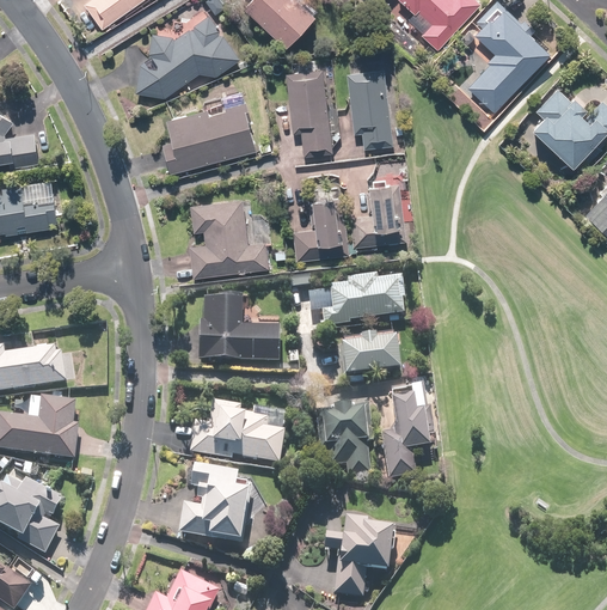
[(102,25),(136,0),(85,0),(84,1),(102,25)]
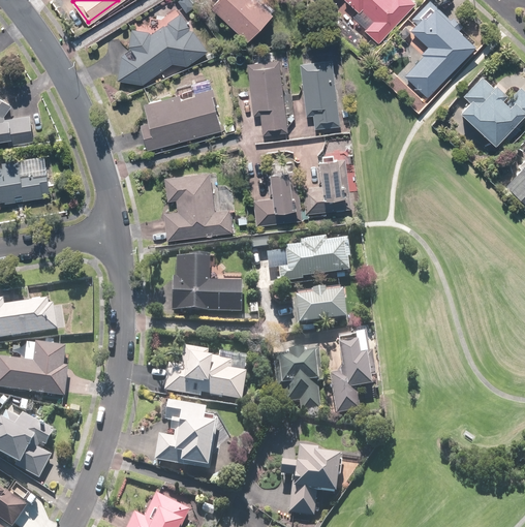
[(215,0),(213,2),(249,38),(275,12),(263,0),(215,0)]
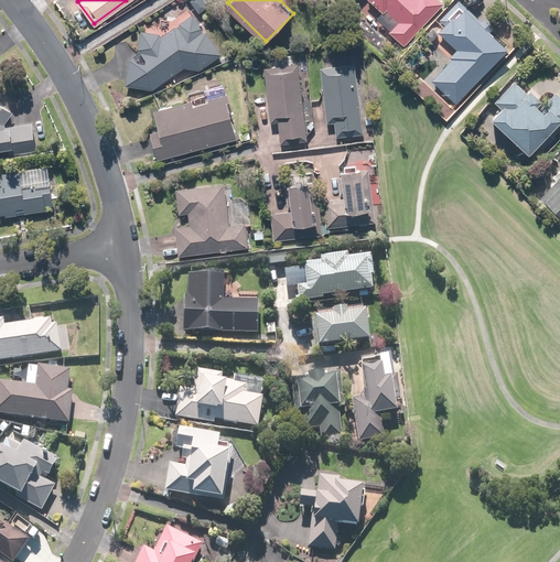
[(368,0),(364,4),(399,42),(442,0),(368,0)]
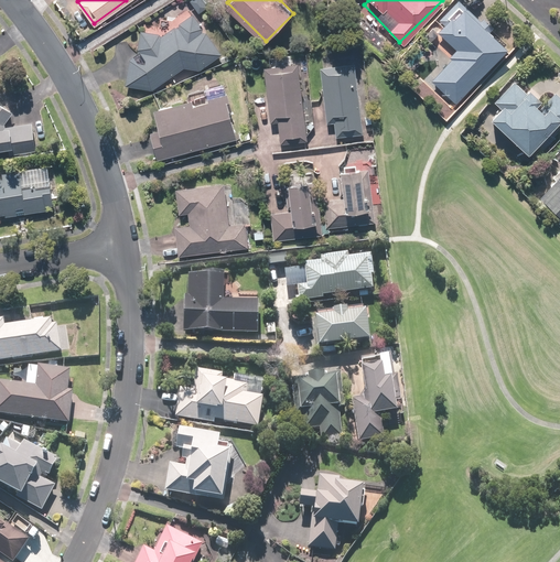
[(454,100),(507,44),(463,0),(452,0),(433,21),(456,44),(449,53),(450,55),(430,77),(454,100)]
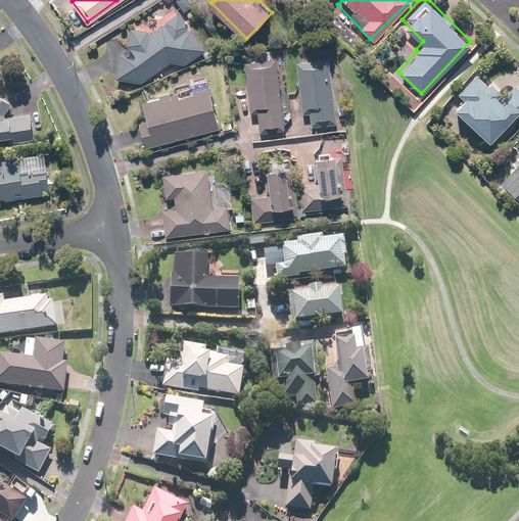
[(131,45),(119,51),(113,77),(138,81),(169,59),(184,61),(205,48),(178,10),(149,34),(146,29),(129,26),(127,40),(131,45)]
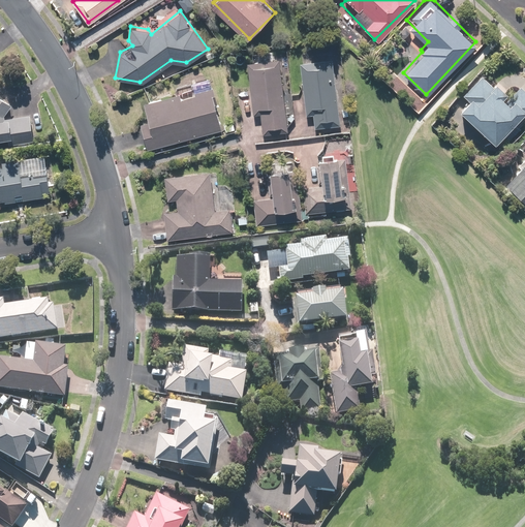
[(280,56),(247,59),(251,111),(259,111),(261,130),(286,128),(280,56)]
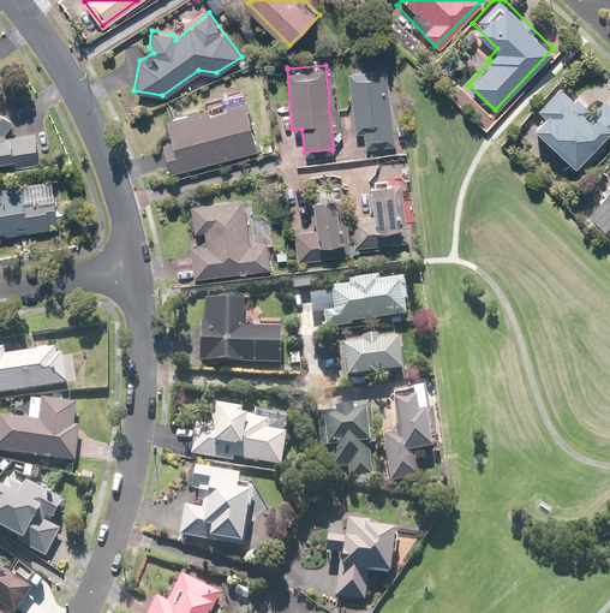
[(384,65),(348,69),(354,131),(362,131),(363,146),(393,142),(384,65)]
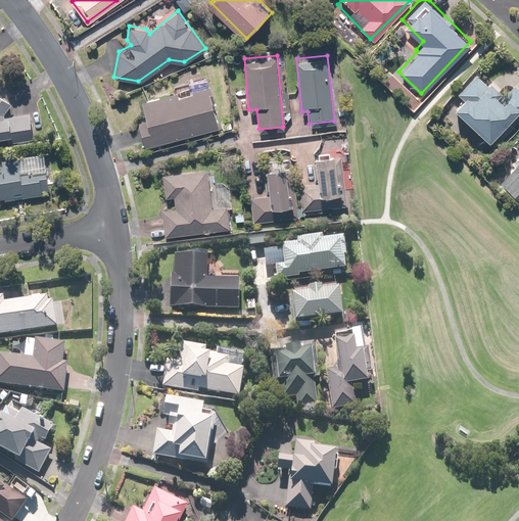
[(491,141),(518,110),(518,95),(509,86),(492,104),(487,100),(493,94),(480,82),(477,85),(467,75),(450,93),(457,100),(445,112),(479,144),(486,136),(491,141)]
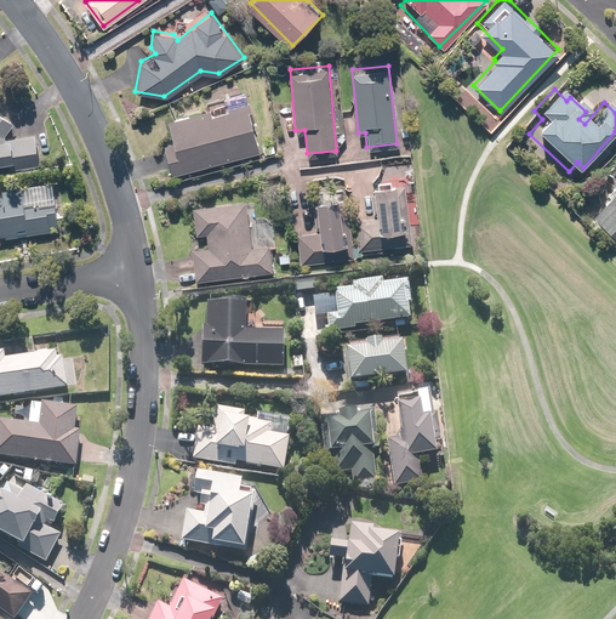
[(171,170),(260,148),(247,98),(240,100),(238,91),(223,95),(226,103),(169,118),(174,138),(164,141),(171,170)]
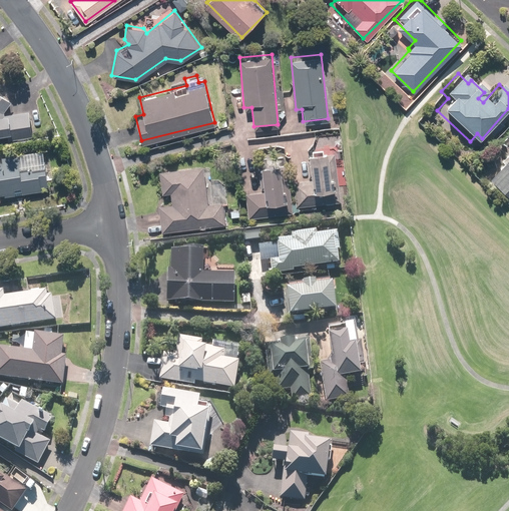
[(0,137),(32,133),(29,109),(4,112),(4,109),(11,99),(0,90),(0,137)]
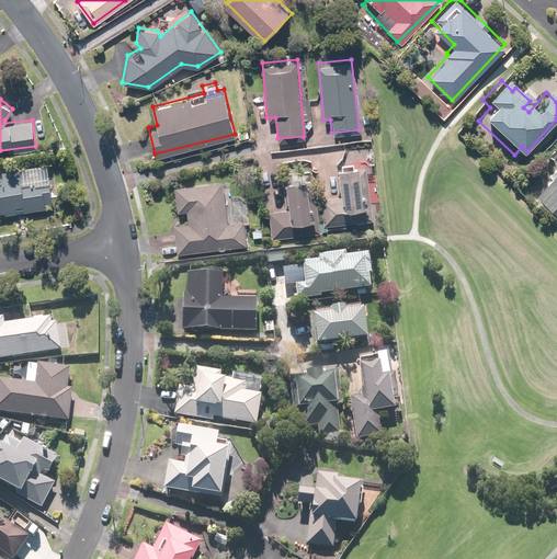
[(556,220),(556,138),(546,150),(556,160),(542,175),(545,179),(530,195),(556,220)]
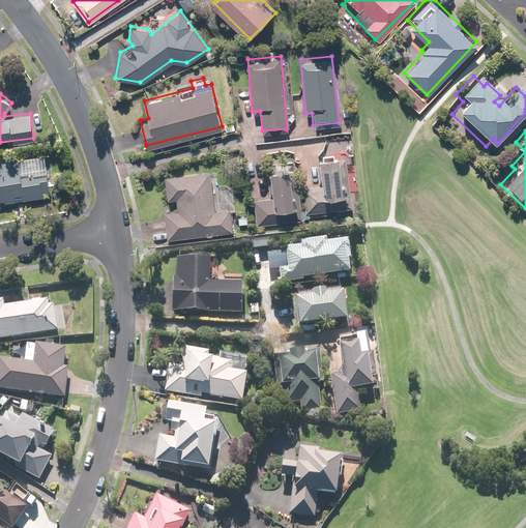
[(0,199),(50,193),(45,152),(0,157),(0,199)]
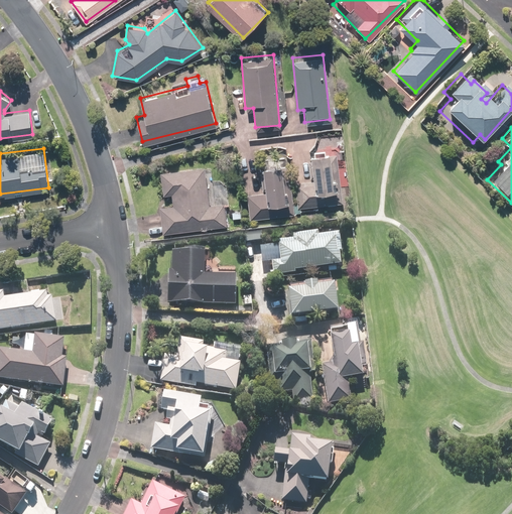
[(315,178),(295,181),(298,205),(341,200),(338,174),(336,174),(333,148),(311,150),(315,178)]
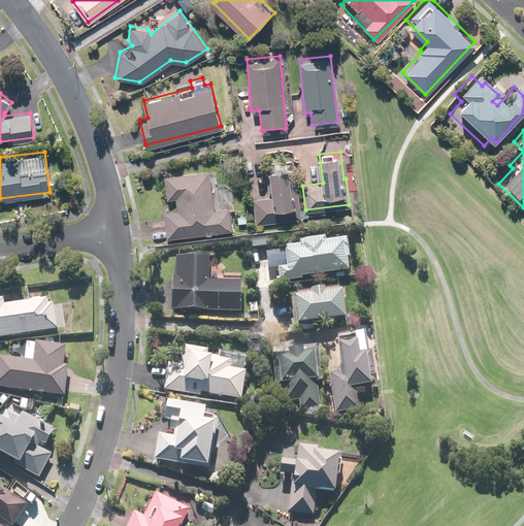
[(272,194),(251,197),(253,223),(301,218),(298,191),(295,191),(292,165),(269,167),(272,194)]
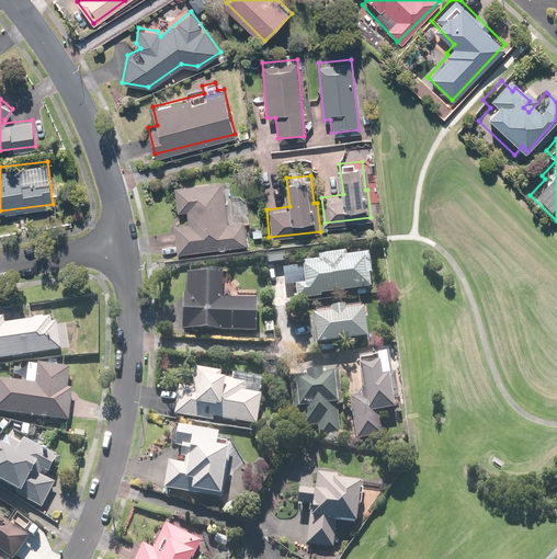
[(197,218),(173,220),(177,251),(246,244),(242,217),(226,218),(222,179),(173,183),(175,204),(195,202),(197,218)]
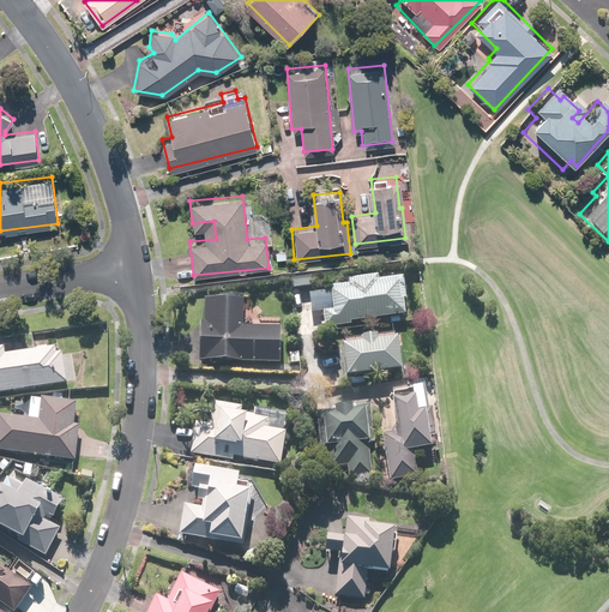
[(331,289),(307,291),(308,310),(323,309),(323,324),(349,322),(349,319),(406,316),(404,273),(343,275),(343,282),(330,282),(331,289)]
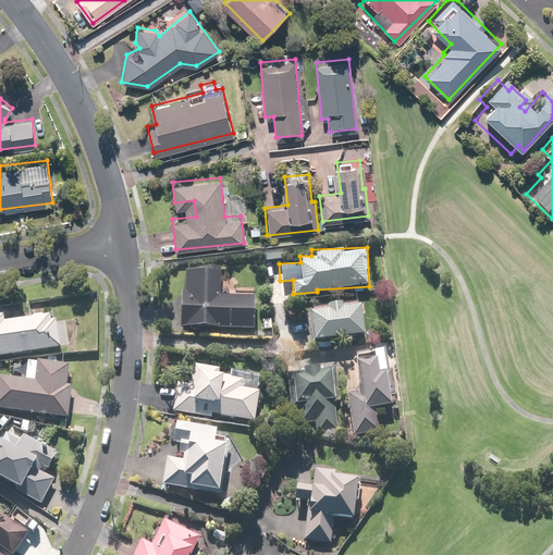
[(186,266),(186,268),(185,291),(181,290),(179,323),(254,327),(255,296),(219,295),(220,268),(186,266)]
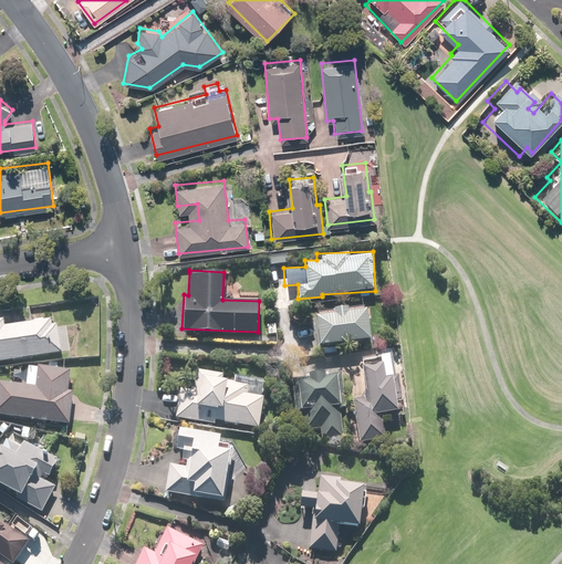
[(314,323),(315,343),(372,338),(370,310),(351,312),(350,307),(336,309),(337,314),(319,315),(319,323),(314,323)]
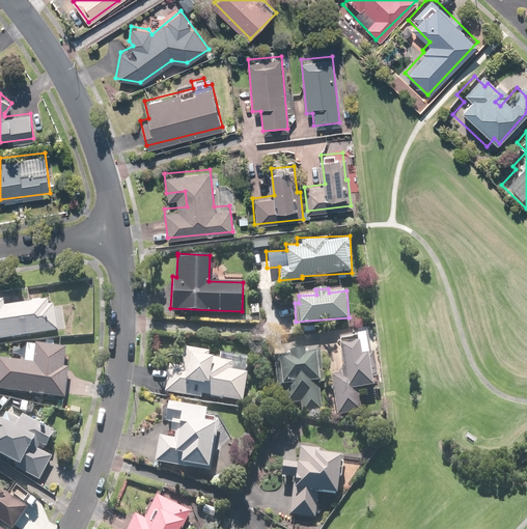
[(3,298),(0,298),(0,337),(55,330),(52,302),(47,303),(47,298),(8,302),(8,300),(3,301),(3,298)]
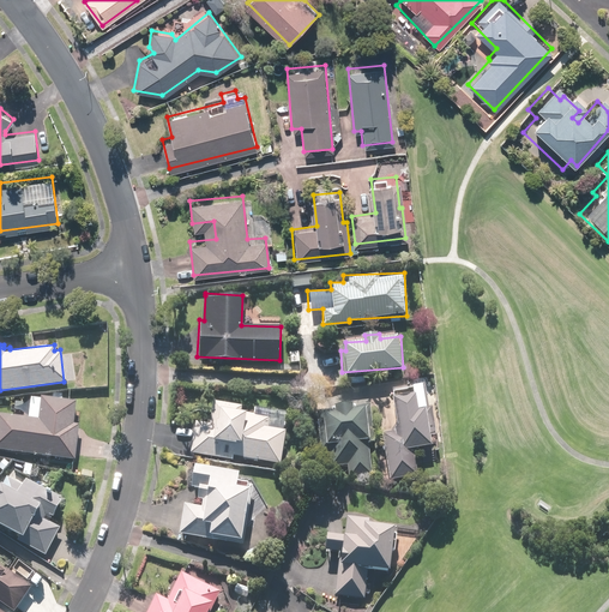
[(422,388),(393,391),(397,429),(383,430),(387,477),(416,474),(412,447),(432,444),(428,407),(424,407),(422,388)]
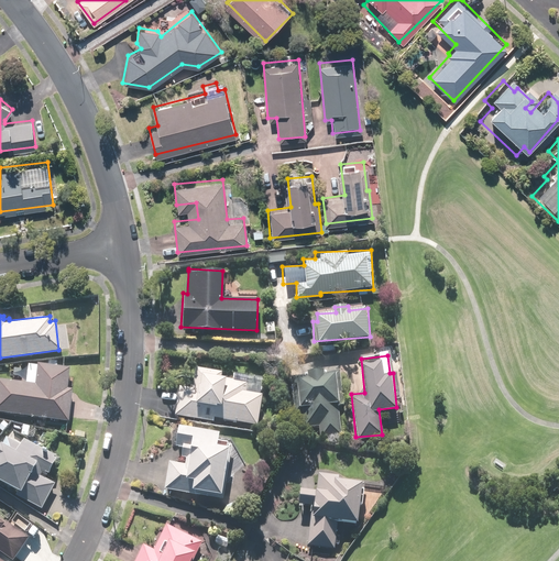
[(0,409),(68,419),(73,387),(67,386),(69,367),(30,362),(26,381),(0,376),(0,409)]
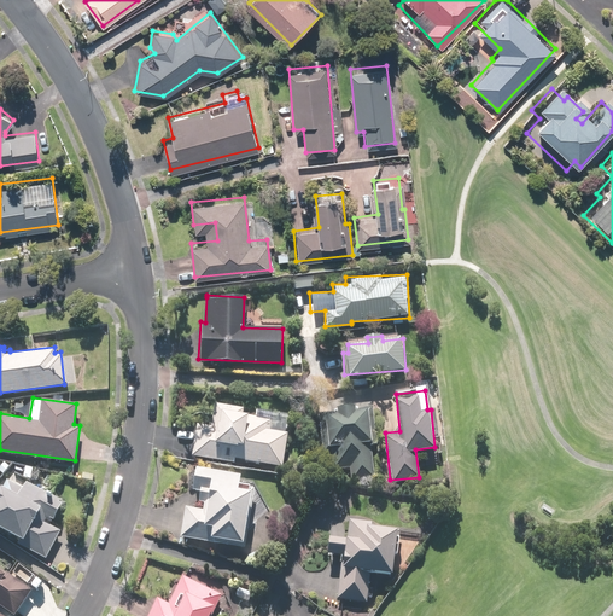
[(196,423),(196,425),(192,458),(233,462),(233,459),(282,464),(285,431),(269,430),(270,418),(252,417),(252,408),(212,405),(211,424),(196,423)]
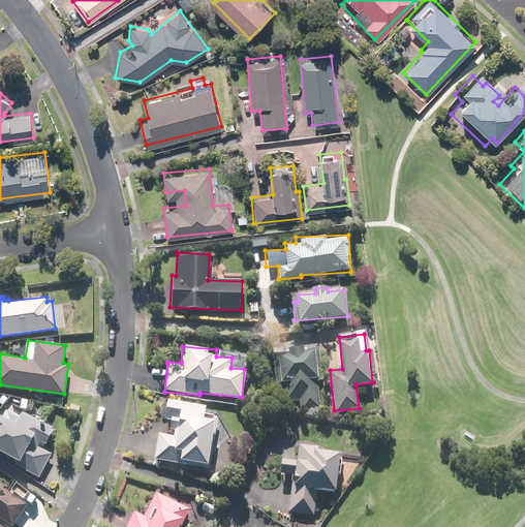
[(318,377),(318,350),(305,350),(305,346),(290,346),(290,349),(272,349),(272,396),(298,397),(298,406),(317,406),(317,377),(318,377)]
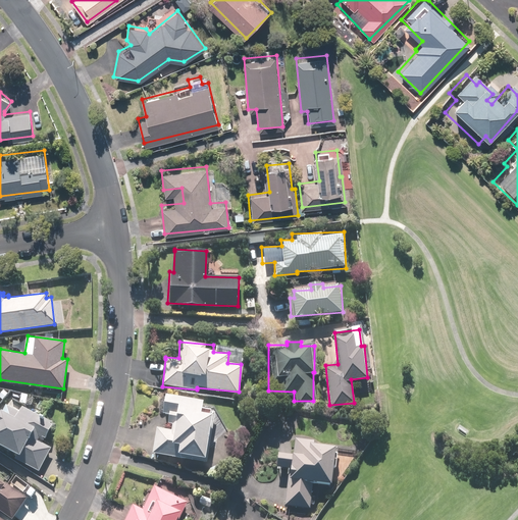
[(156,426),(152,452),(188,457),(188,454),(208,457),(213,414),(211,414),(212,408),(204,407),(204,400),(166,395),(163,414),(167,414),(166,421),(171,422),(170,428),(156,426)]
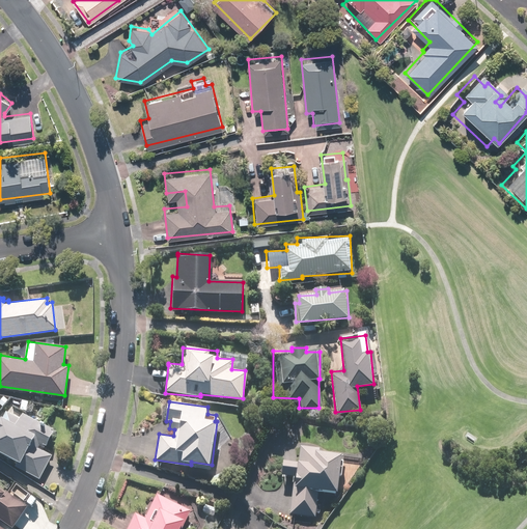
[(0,450),(15,458),(12,465),(36,477),(51,452),(45,448),(52,435),(38,426),(42,422),(21,411),(19,416),(6,409),(1,417),(0,417),(0,418),(0,450)]
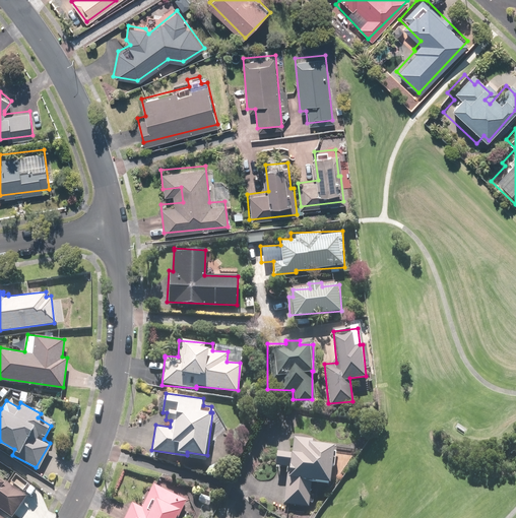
[(332,480),(334,444),(312,443),(312,439),(292,437),(291,451),(278,451),(277,466),(285,467),(282,503),(307,505),(309,478),(332,480)]
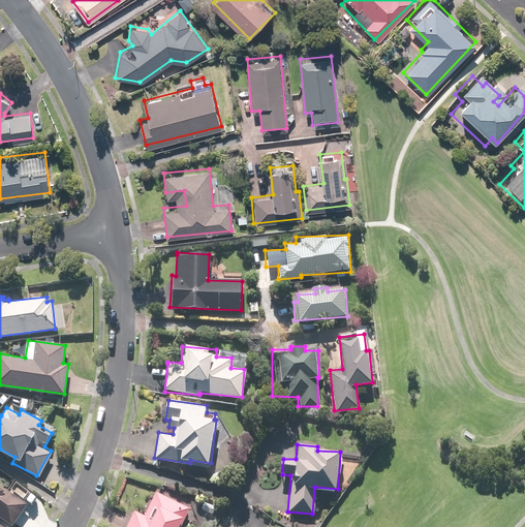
[(0,526),(2,526),(0,525),(0,519),(10,526),(27,504),(0,484),(0,526)]
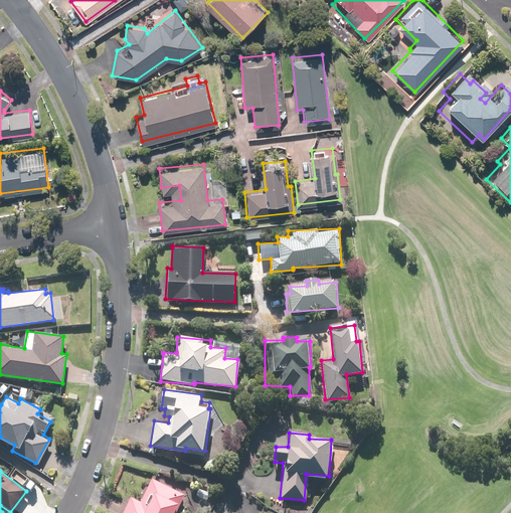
[(140,501),(130,496),(122,512),(176,512),(185,494),(146,476),(138,493),(143,495),(140,501)]
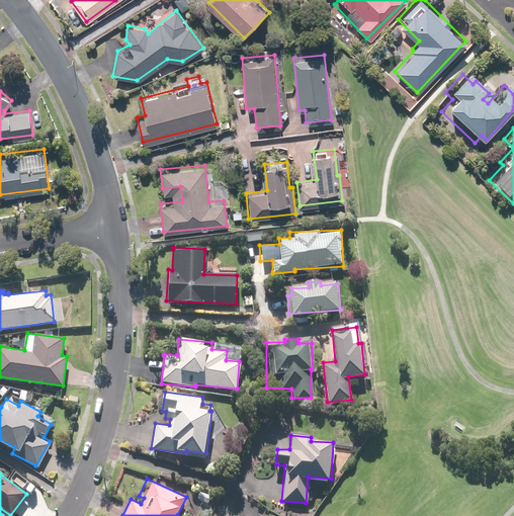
All buildings are outlined.
